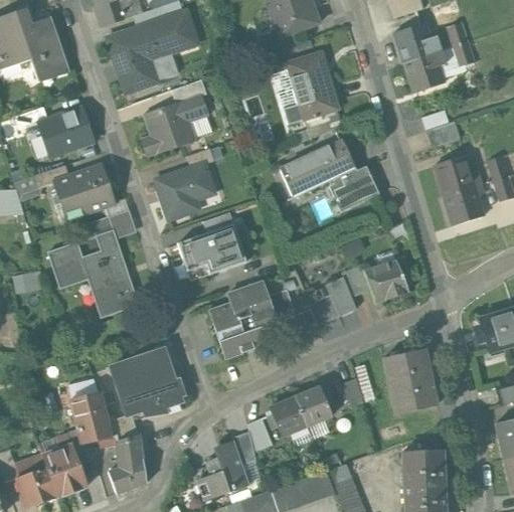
[(176,0),(134,15),(138,26),(183,10),(179,0),(176,0)]
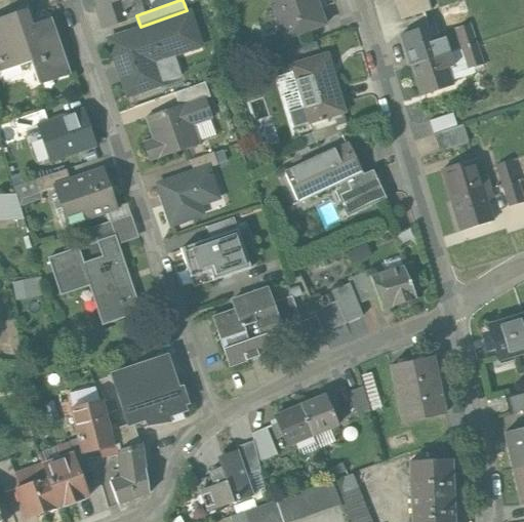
[(272,0),(286,37),(326,22),(320,5),(310,9),(306,0),(272,0)]
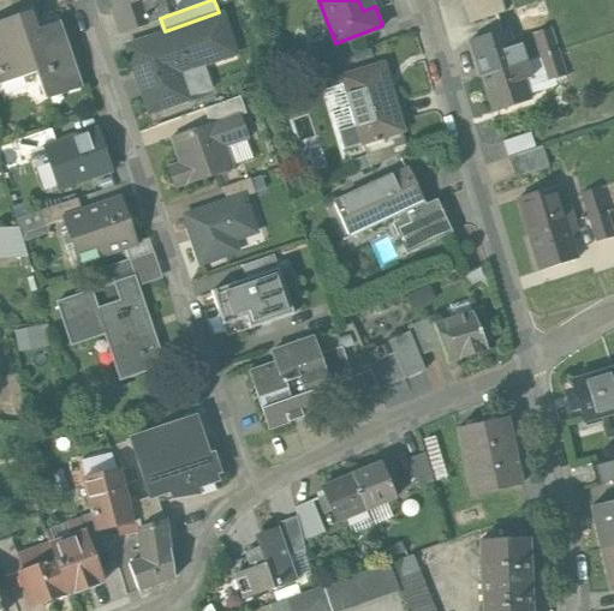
[(464,0),(471,21),(506,10),(502,0),(464,0)]
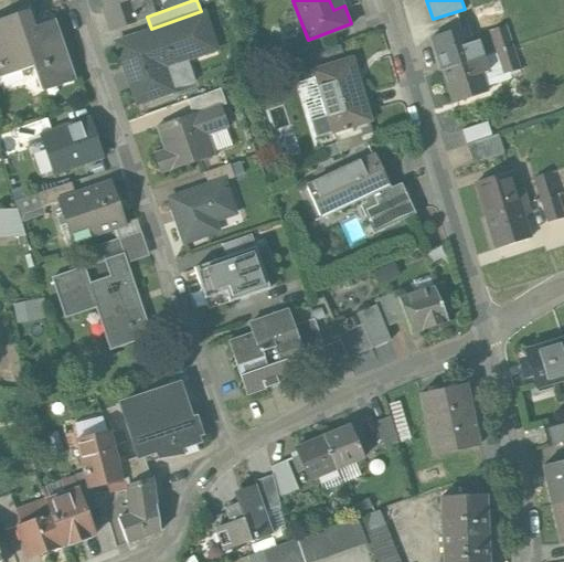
[(485,0),(477,2),(481,17),(509,9),(506,0),(485,0)]
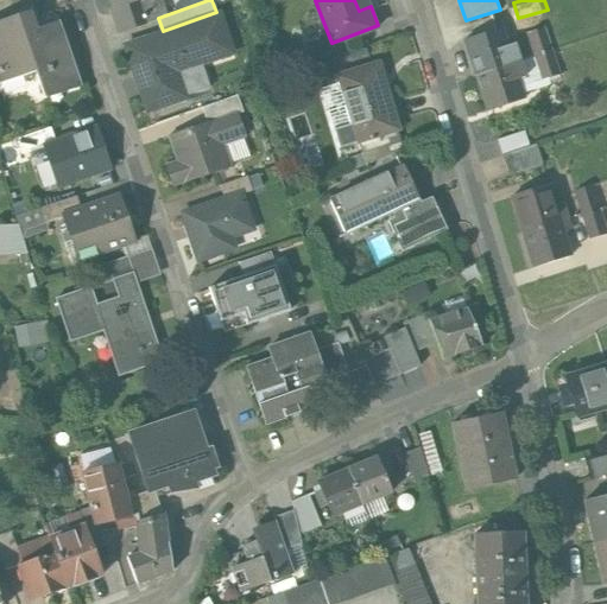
[(32,8),(0,19),(0,75),(2,81),(24,74),(19,59),(32,55),(45,96),(48,95),(45,89),(78,77),(81,84),(82,83),(61,19),(39,26),(32,8)]
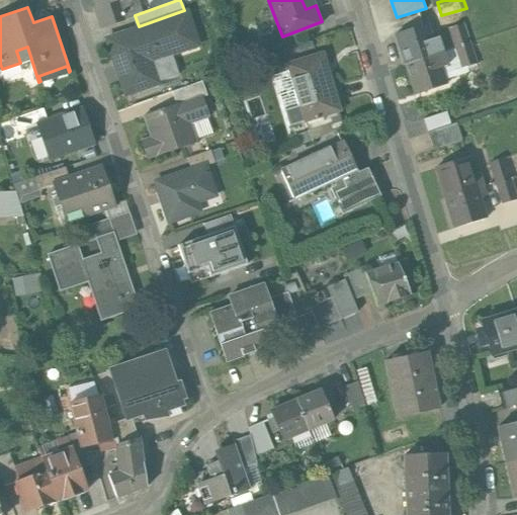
[(139,26),(107,36),(126,93),(142,88),(141,85),(178,73),(167,39),(181,34),(185,47),(199,43),(188,9),(139,26)]
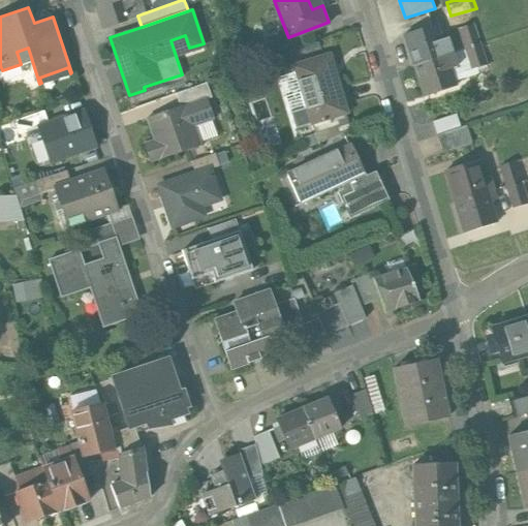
[(473,22),(460,26),(467,47),(480,42),(473,22)]
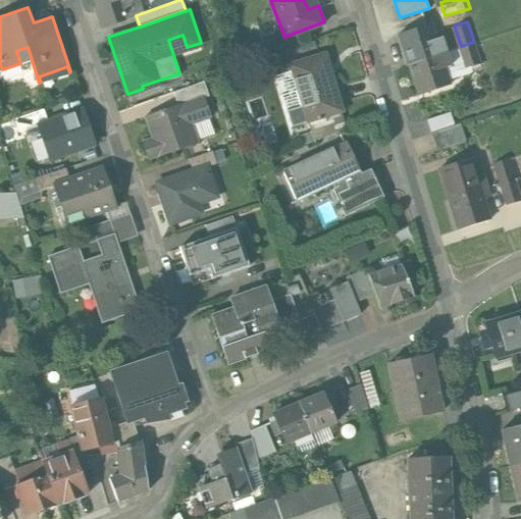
[(431,22),(400,33),(410,62),(448,50),(445,41),(437,43),(431,22)]
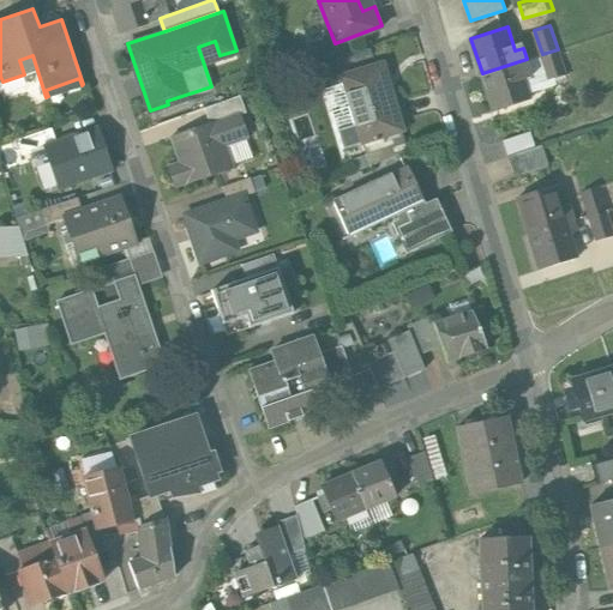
[(558,49),(542,54),(550,77),(565,72),(558,49)]
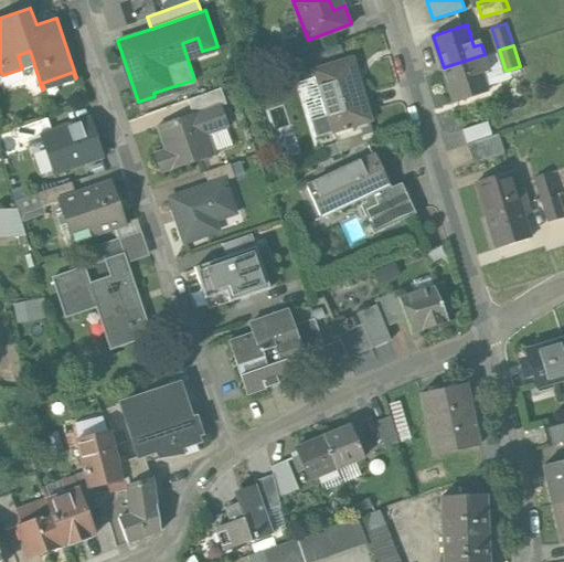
[(485,54),(444,67),(454,101),(488,89),(480,66),(487,64),(485,54)]
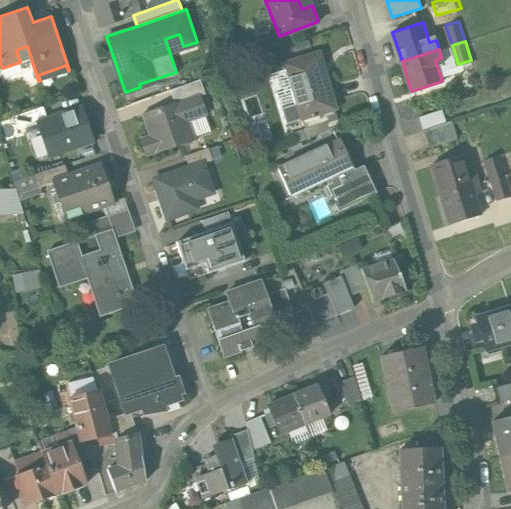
[(315,53),(284,62),(301,118),(336,107),(328,81),(324,82),(315,53)]
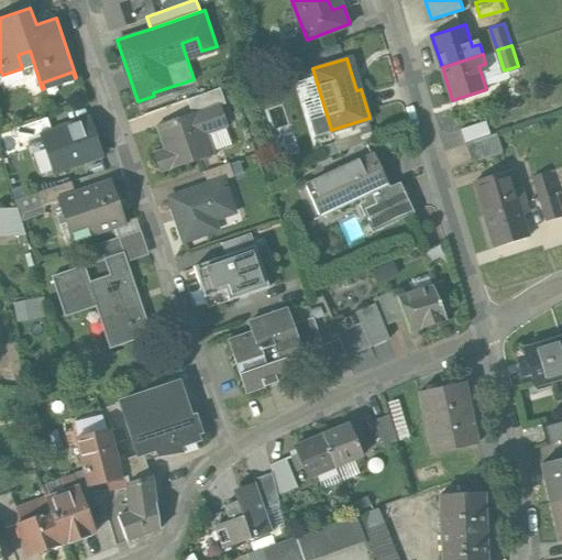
[(221,86),(188,98),(194,112),(220,103),(220,105),(227,102),(221,86)]
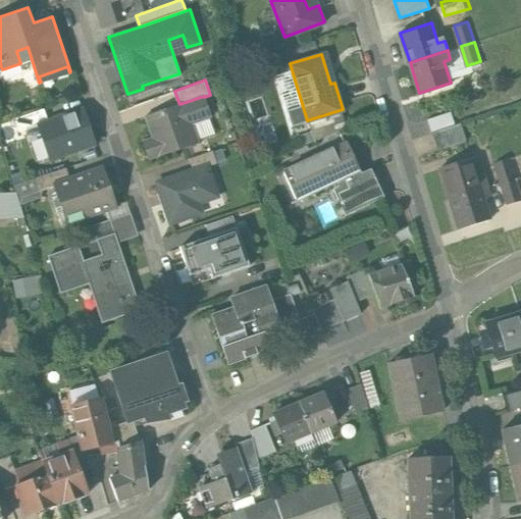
[(179,104),(146,116),(153,137),(143,141),(149,157),(198,141),(192,122),(210,115),(204,97),(204,96),(179,104)]
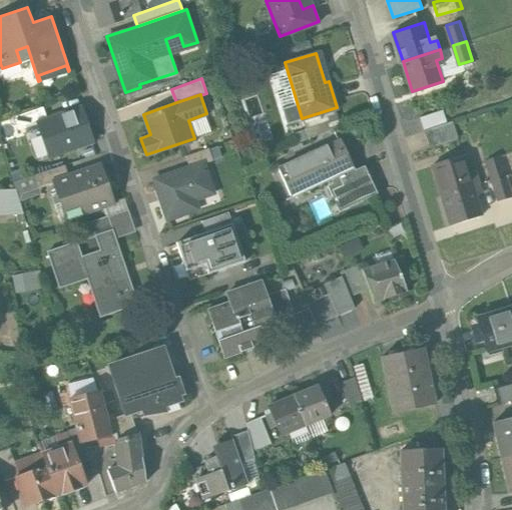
[(81,107),(38,121),(50,155),(93,140),(81,107)]
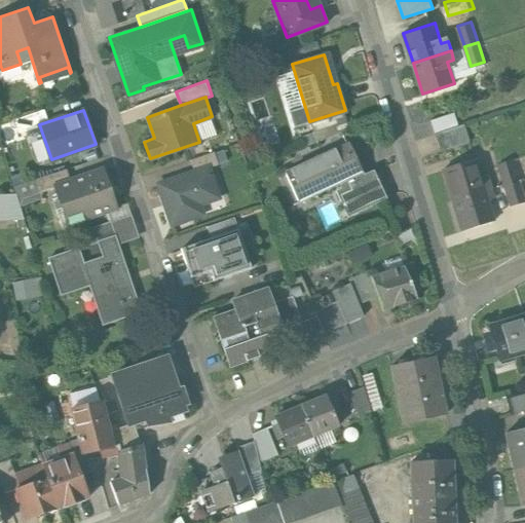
[(464,122),(436,133),(442,151),(471,142),(464,122)]
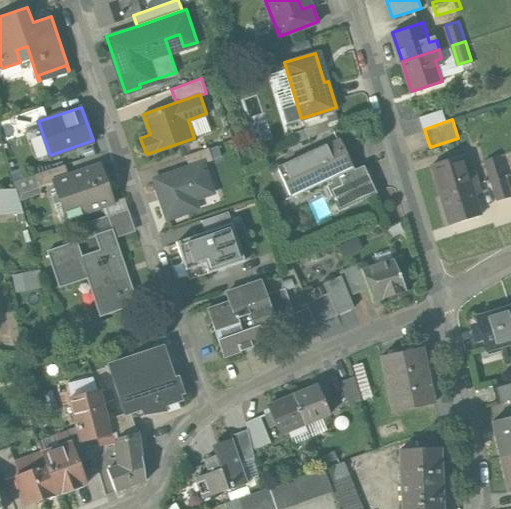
[(354,166),(341,138),(280,166),(292,196),(331,178),(344,205),(374,190),(363,167),(356,170),(354,166)]
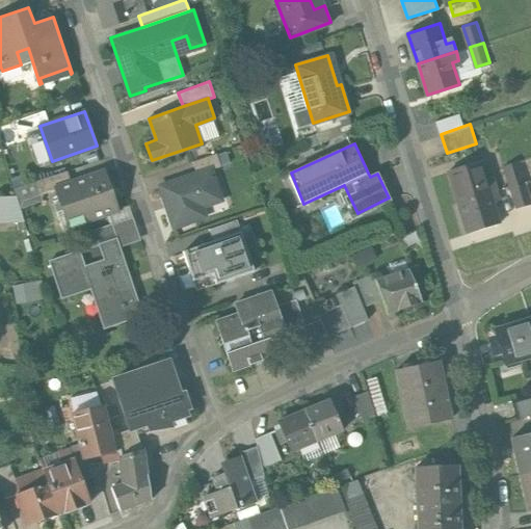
[(217,153),(194,160),(198,174),(212,168),(212,169),(222,166),(217,153)]
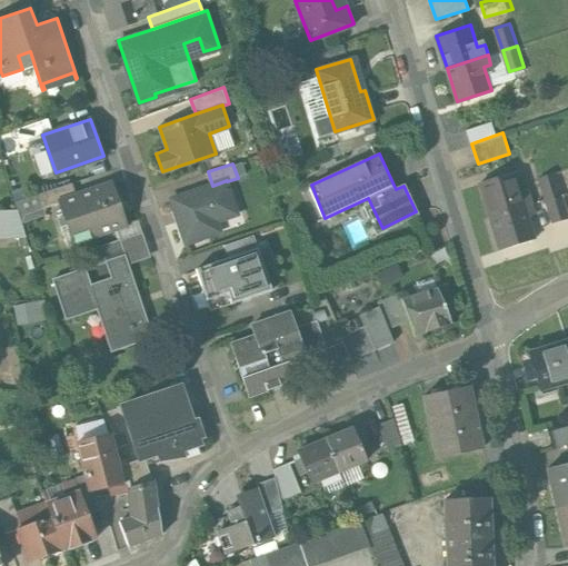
[(515,172),(479,184),(490,216),(532,202),(529,192),(521,195),(515,172)]
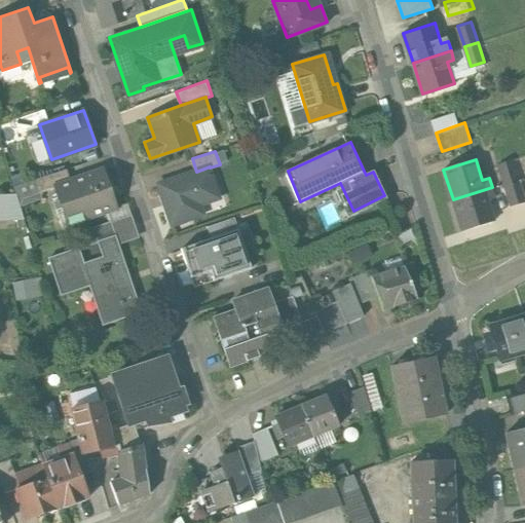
[(513,159),(499,163),(505,184),(520,180),(513,159)]
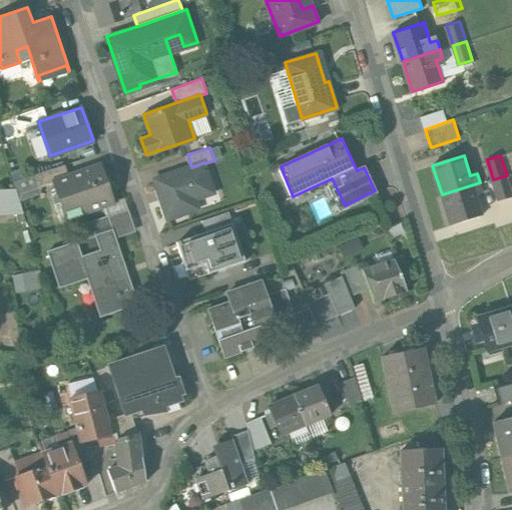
[(191,167),(155,179),(168,219),(189,212),(185,202),(214,192),(204,163),(204,162),(191,167)]
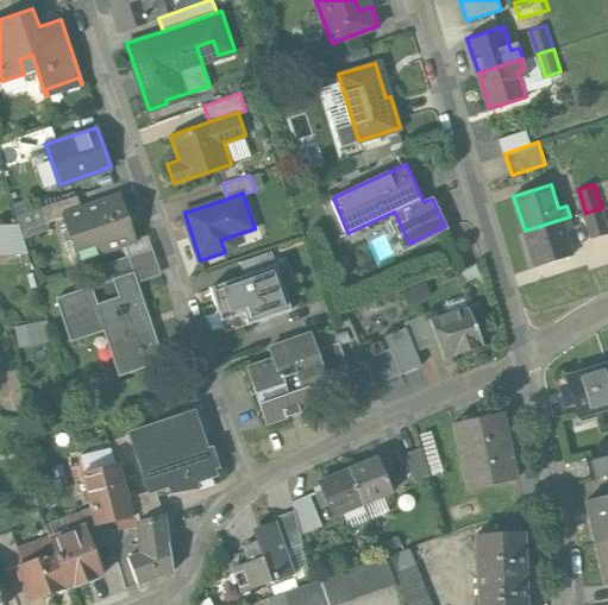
[(77,195),(43,207),(48,222),(64,216),(63,215),(82,208),(77,195)]
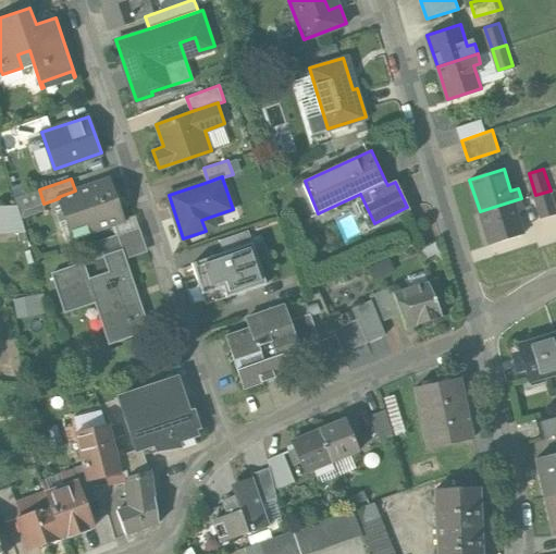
[(75,191),(58,197),(59,198),(72,237),(125,219),(110,179),(75,191)]
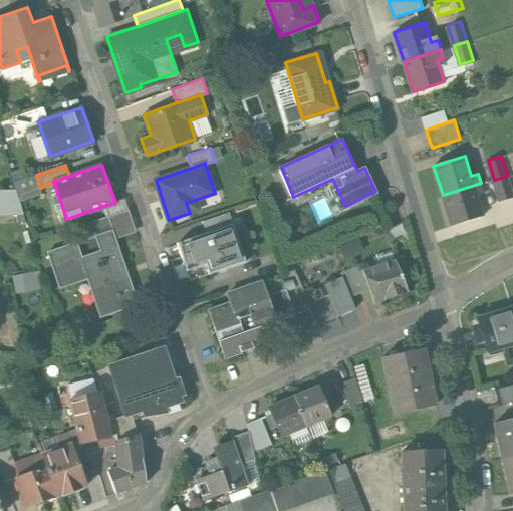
[(36,175),(14,182),(16,189),(20,201),(42,194),(40,188),(36,175)]
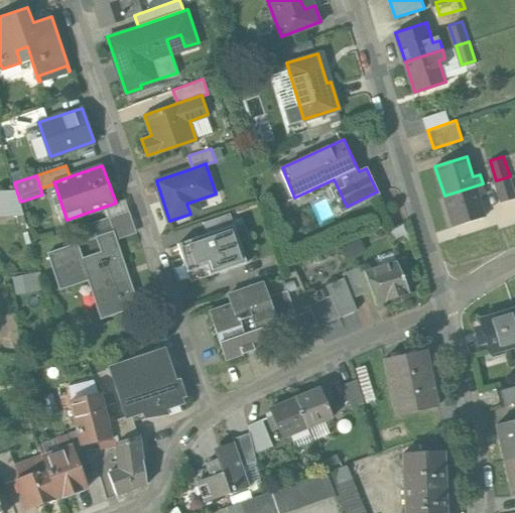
[(510,176),(496,180),(502,201),(514,196),(514,191),(510,176)]
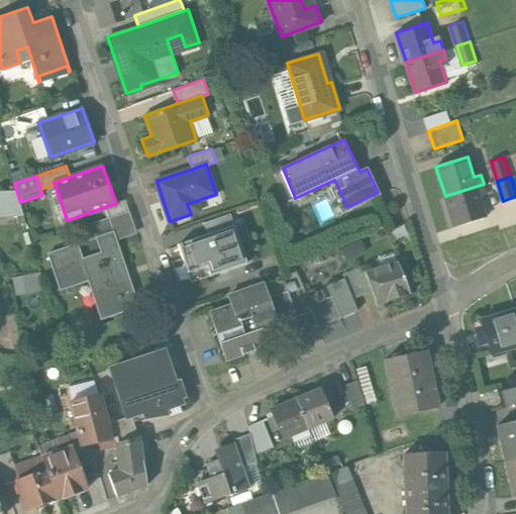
[(484,184),(445,196),(454,226),(487,216),(480,195),(486,193),(484,184)]
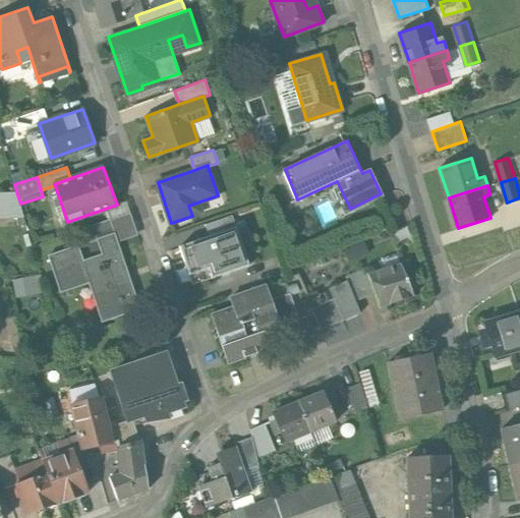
[(20,204),(16,191),(0,192),(0,216),(18,215),(18,223),(26,224),(20,204)]
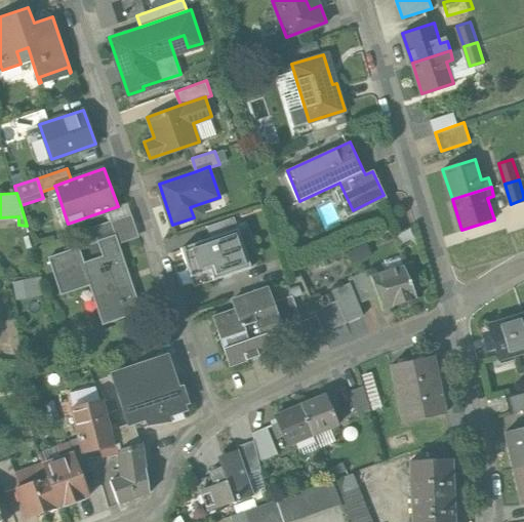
[(111,221),(86,229),(91,244),(98,241),(98,240),(116,235),(111,221)]
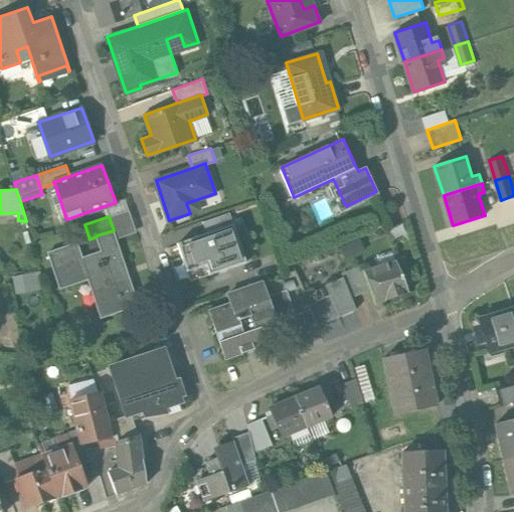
[(231,228),(187,243),(194,264),(208,260),(212,269),(241,259),(231,228)]
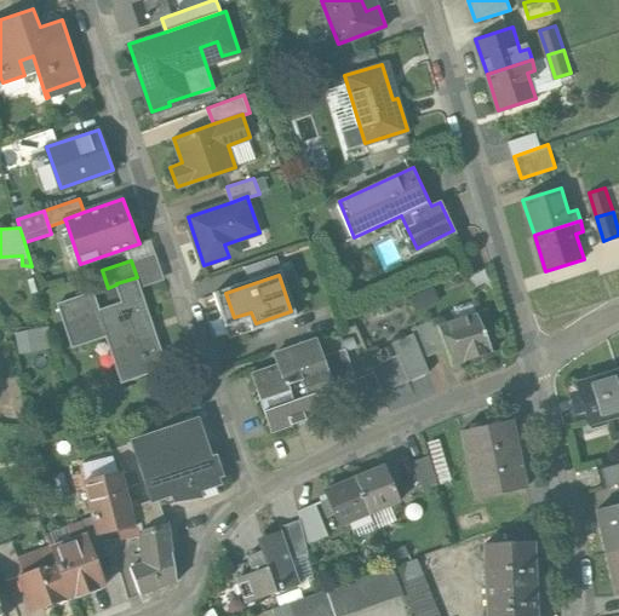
[(137,277),(116,283),(116,285),(122,301),(99,310),(93,292),(58,304),(73,346),(107,335),(122,381),(167,367),(137,277)]
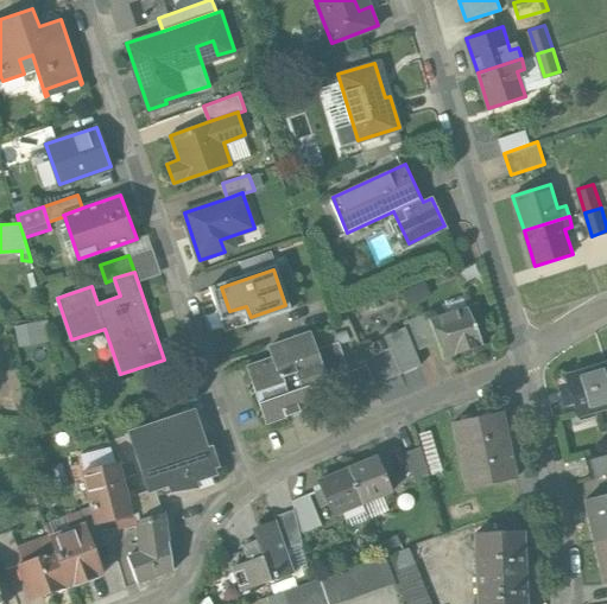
[(434,317),(432,317),(441,339),(448,356),(485,342),(469,303),(434,317)]
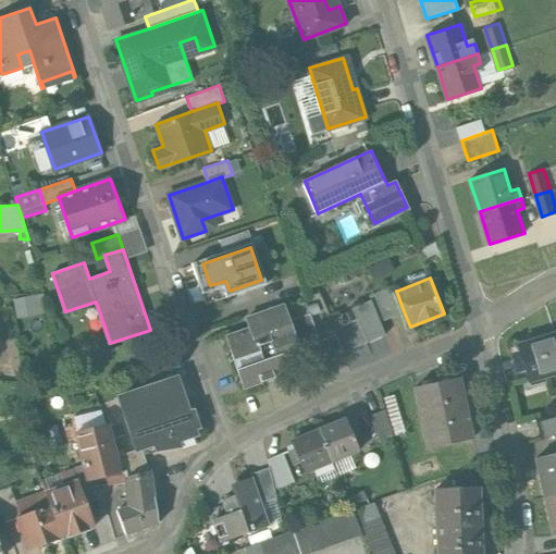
[(373,298),(354,306),(358,317),(333,325),(344,352),(386,334),(381,320),(404,311),(396,291),(397,291),(394,284),(371,293),(373,298)]
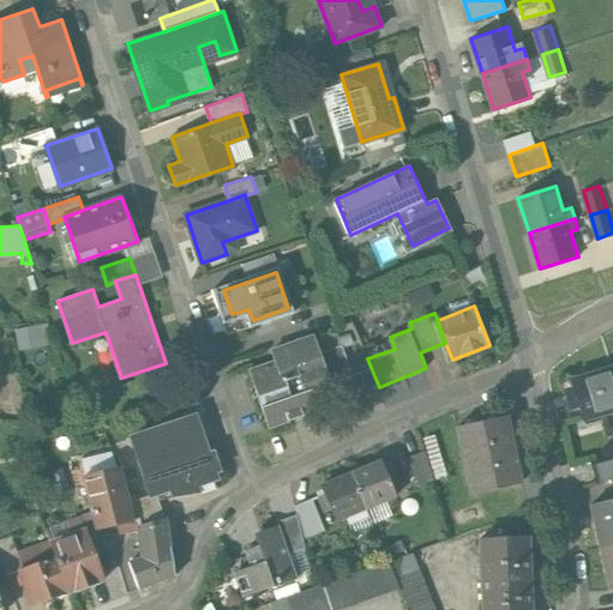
[(20,324),(23,345),(52,342),(49,320),(20,324)]
